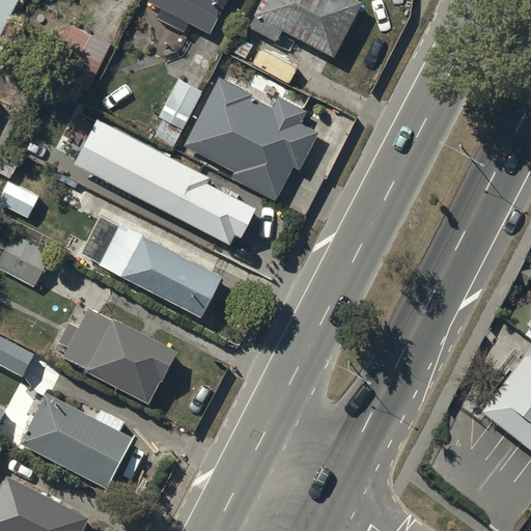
[(0,0),(0,35),(19,0),(0,0)]
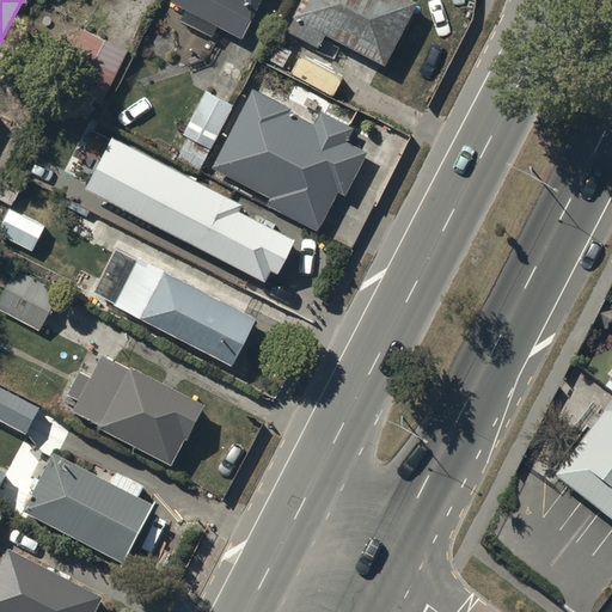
[(256,0),(191,0),(243,26),(256,0)]
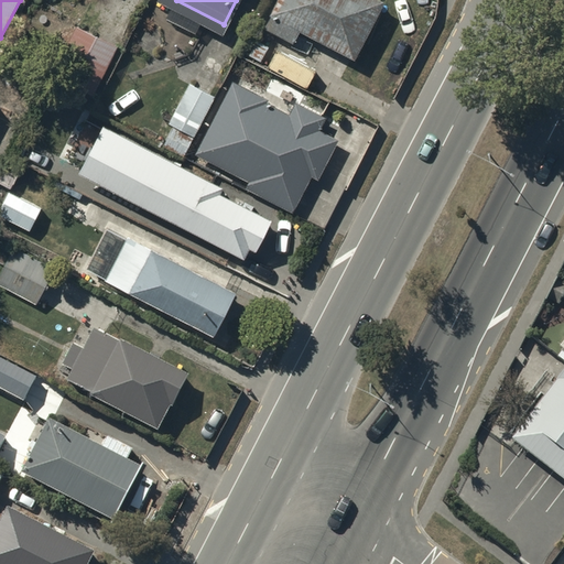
[(281,0),(271,21),(299,34),(305,22),(356,49),(380,0),(281,0)]
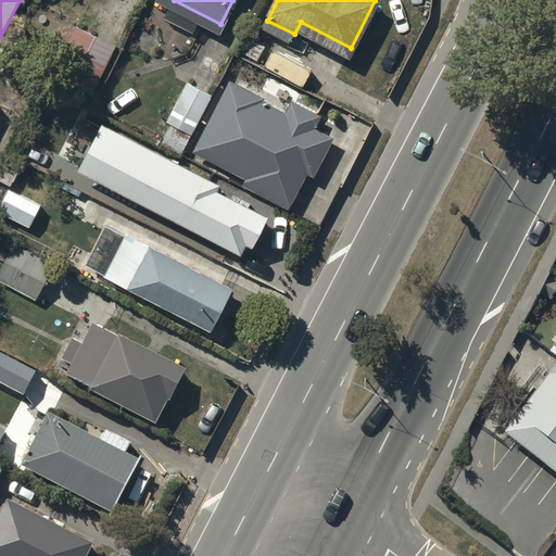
[(118,48),(79,27),(52,78),(91,98),(118,48)]
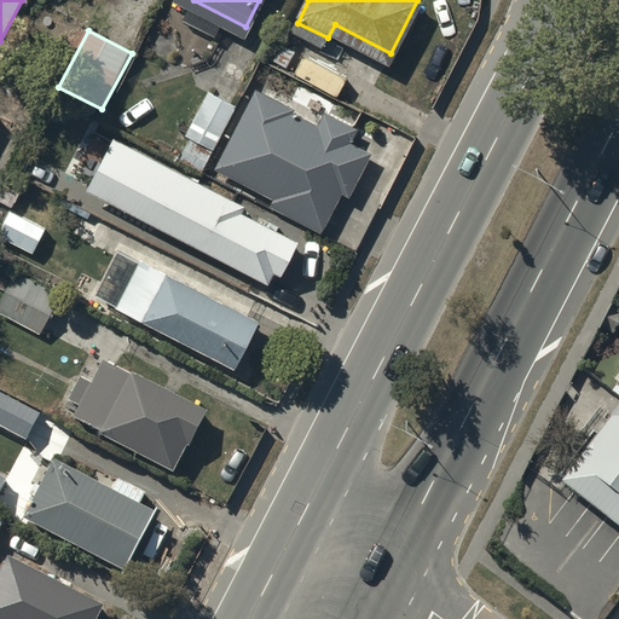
[(287,108),(258,93),(221,165),(282,195),(279,200),(320,221),(339,185),(348,190),(368,152),(346,142),(353,126),(328,114),(319,131),(284,113),(287,108)]
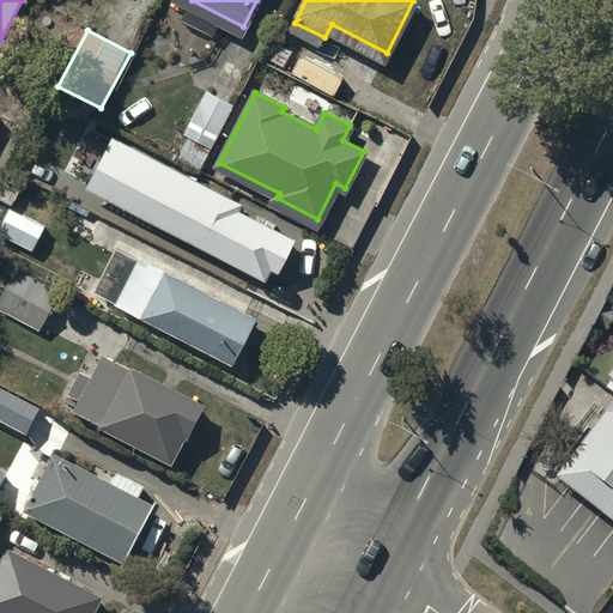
[(234,108),(207,93),(184,139),(210,152),(234,108)]
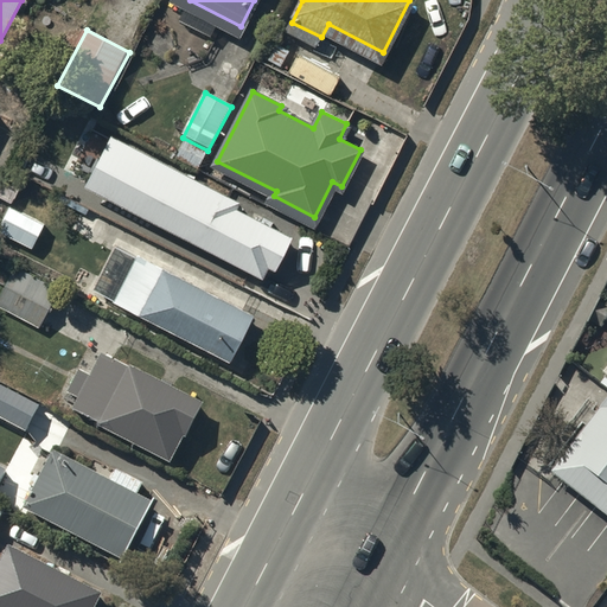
[(242,205),(110,134),(88,176),(266,270),(270,263),(278,267),(292,241),(238,212),(242,205)]
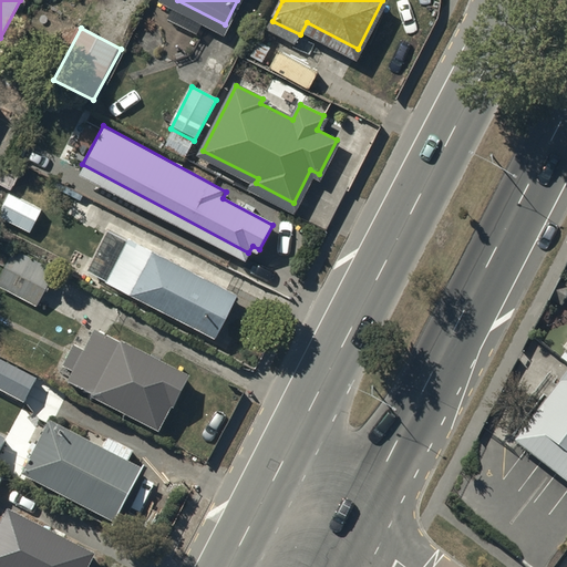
[(239,294),(113,226),(92,265),(218,333),(239,294)]
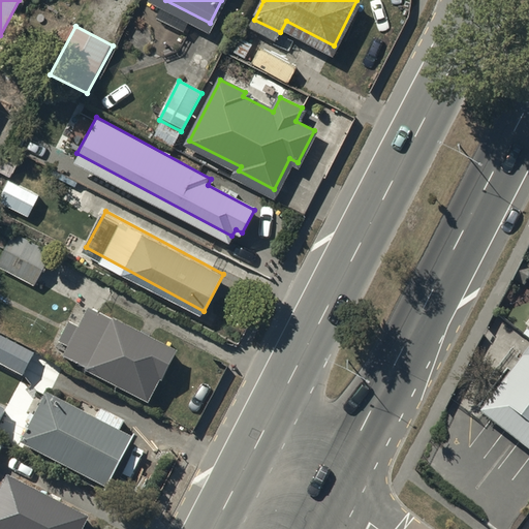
[(51,250),(13,230),(0,254),(0,262),(33,281),(51,250)]
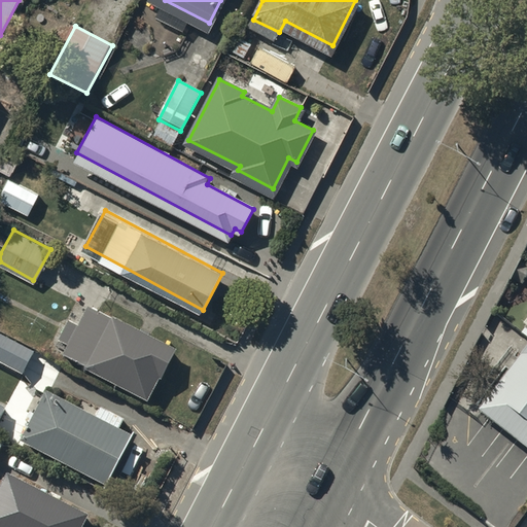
[(174,354),(90,307),(78,326),(69,321),(58,341),(71,348),(67,354),(148,399),(174,354)]
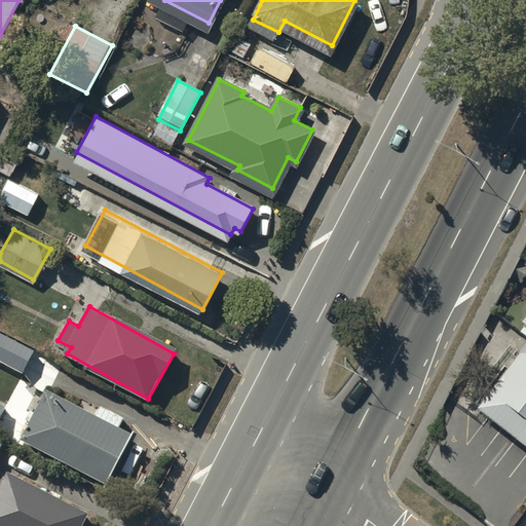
[(34,352),(0,334),(0,361),(24,373),(34,352)]
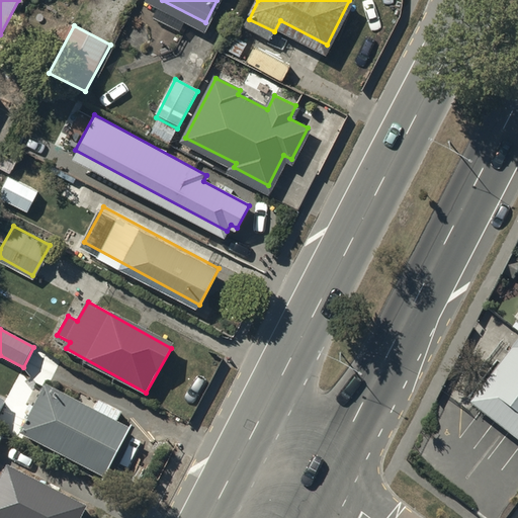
[(517,438),(517,341),(470,403),(517,438)]
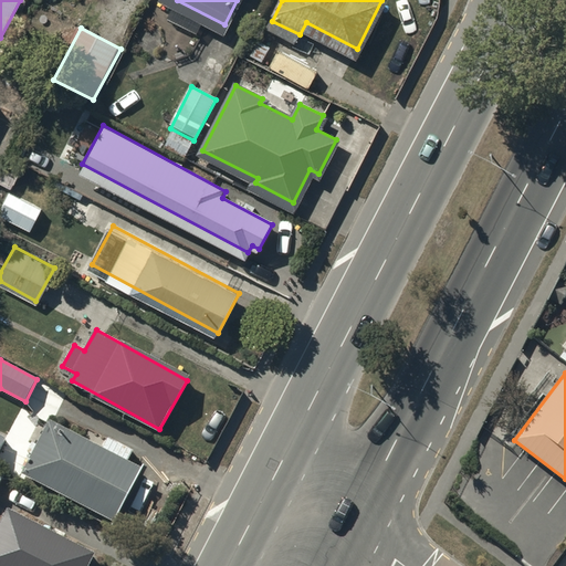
[(143,469),(53,423),(28,473),(116,520),(143,469)]
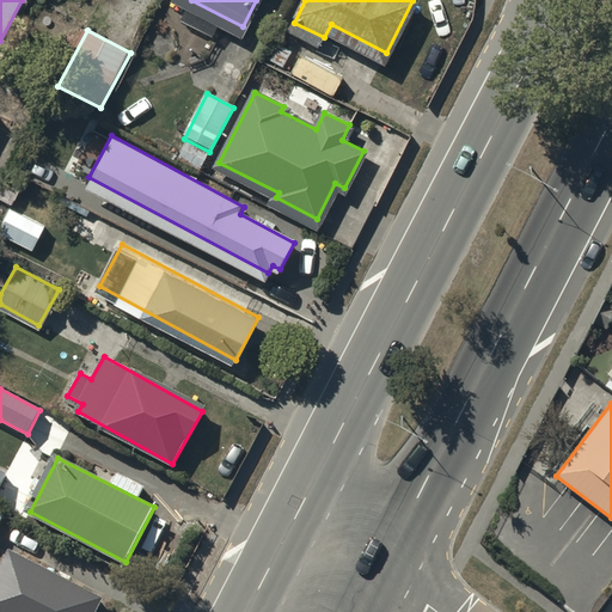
[(0,495),(12,475),(0,467),(0,495)]
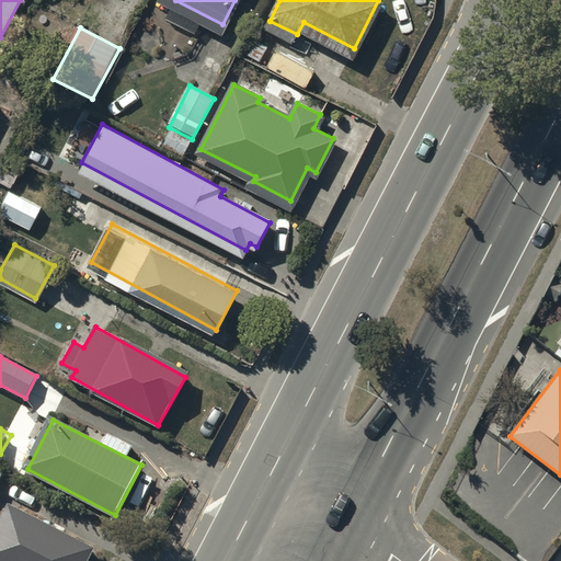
[(84,560),(92,547),(11,505),(0,526),(0,560),(84,560)]
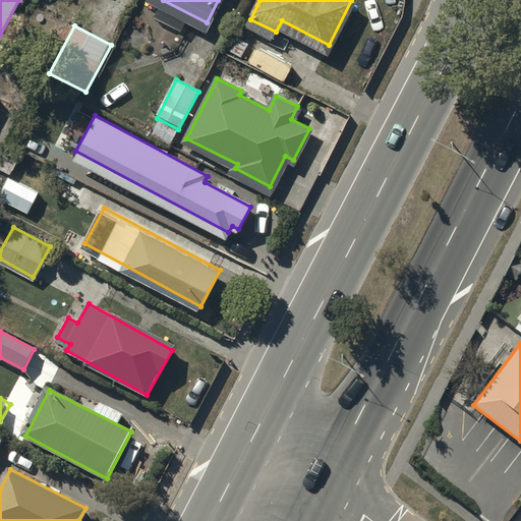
All buildings are outlined.
